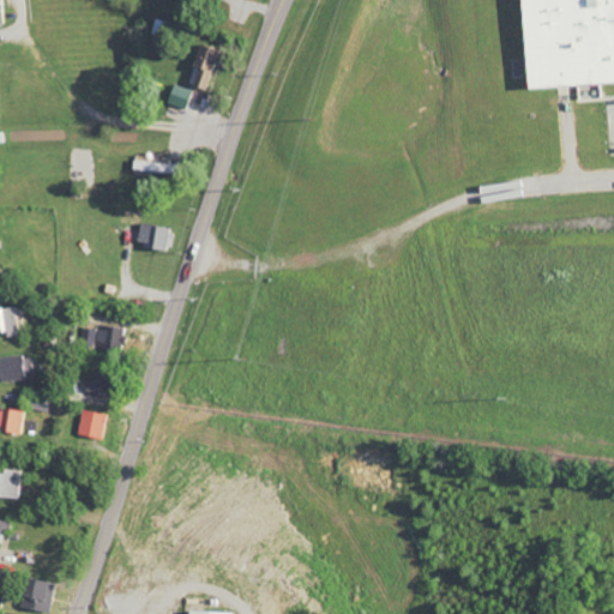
[(613,0),(516,0),(524,90),(613,82),(613,0)]
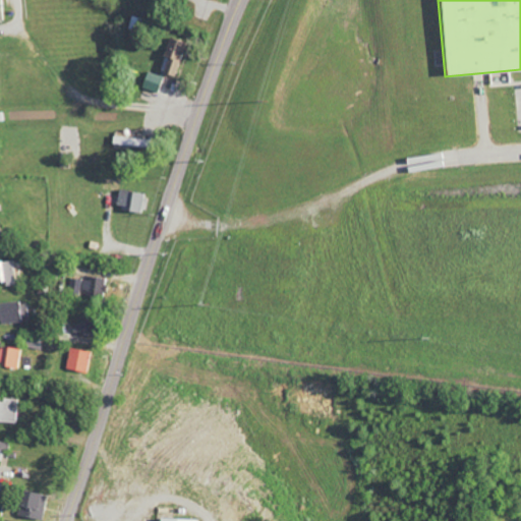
[(185,44),(169,38),(162,56),(168,58),(163,73),(173,76),(185,44)]
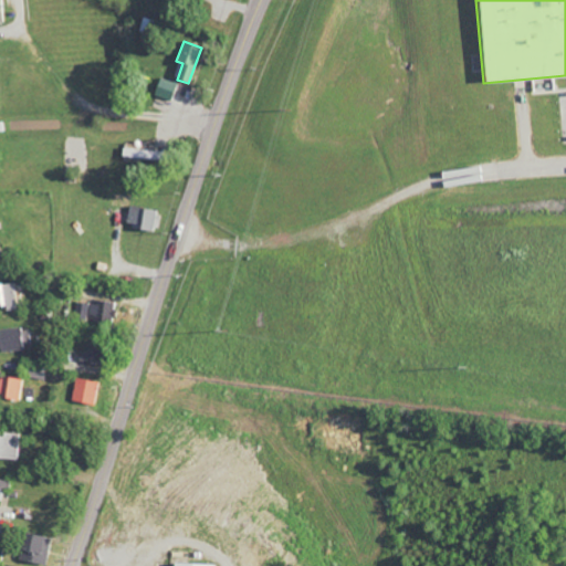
[(154,96),(170,101),(175,83),(158,79),(154,96)]
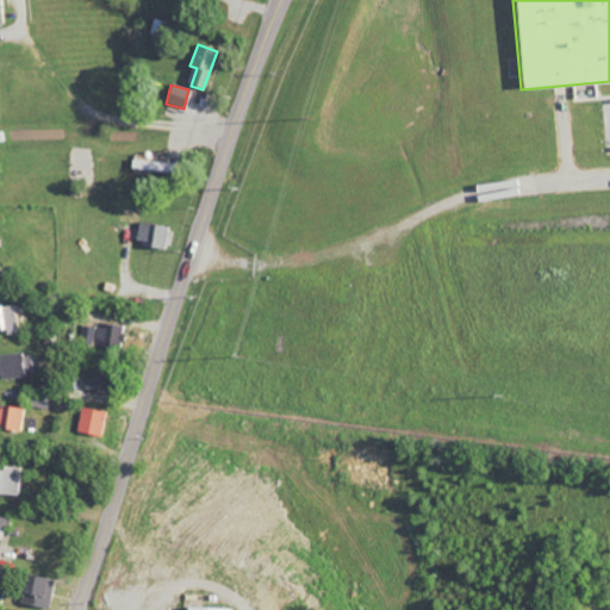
[(130,169),(157,172),(157,162),(131,160),(130,169)]
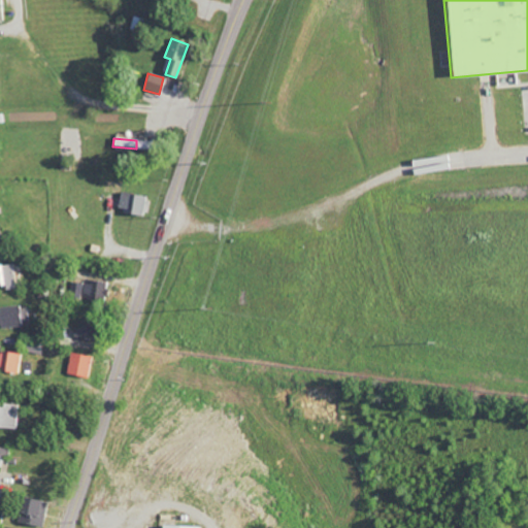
[(118,212),(142,217),(145,197),(121,193),(118,212)]
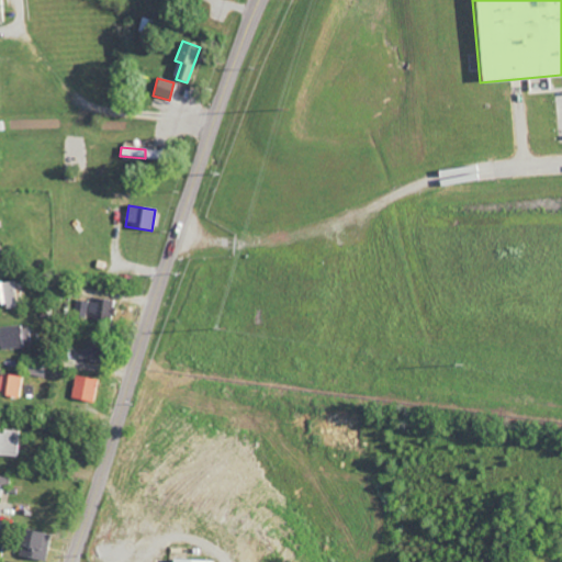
[(0,304),(8,304),(8,308),(18,308),(17,282),(0,282),(0,304)]
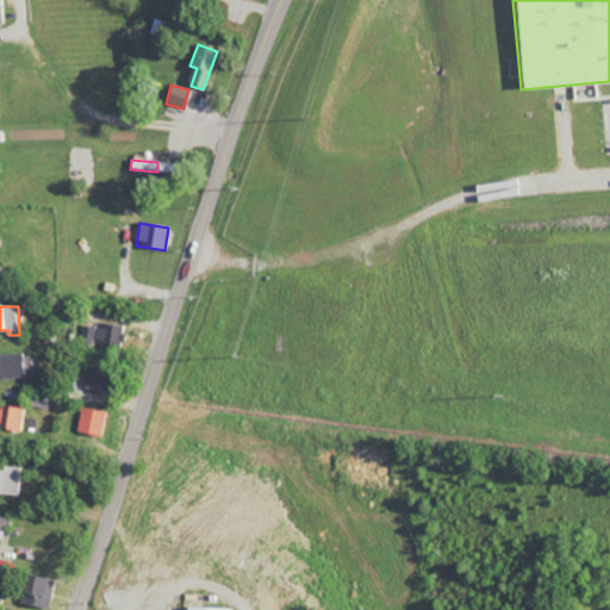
[(105,328),(87,328),(86,344),(124,346),(125,325),(105,324),(105,328)]
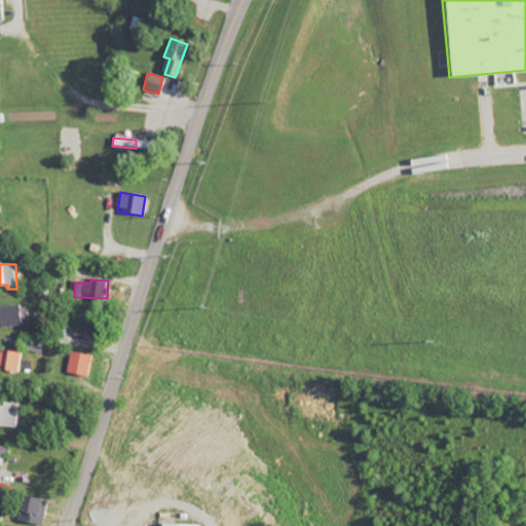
[(22,321),(29,320),(29,304),(0,305),(0,326),(22,326),(22,321)]
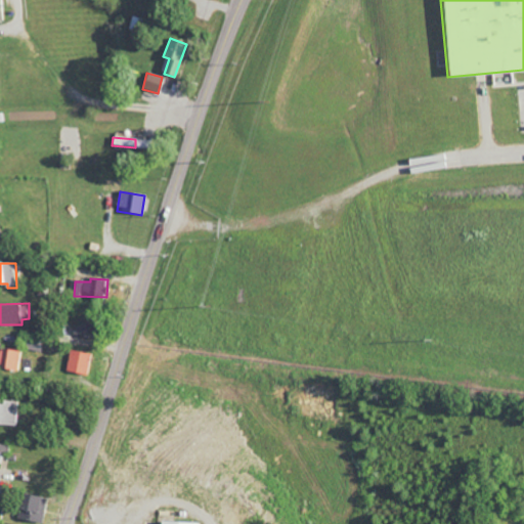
[(75,335),(93,336),(94,317),(81,316),(80,325),(75,325),(75,335)]
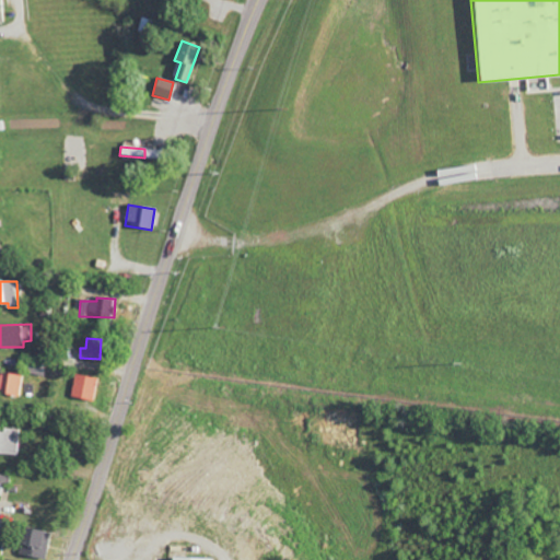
[(23,374),(1,372),(0,384),(0,392),(21,395),(23,374)]
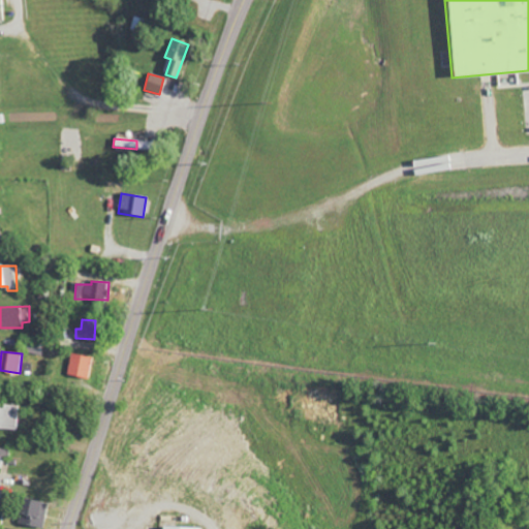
[(67,373),(89,378),(94,359),(72,352),(67,373)]
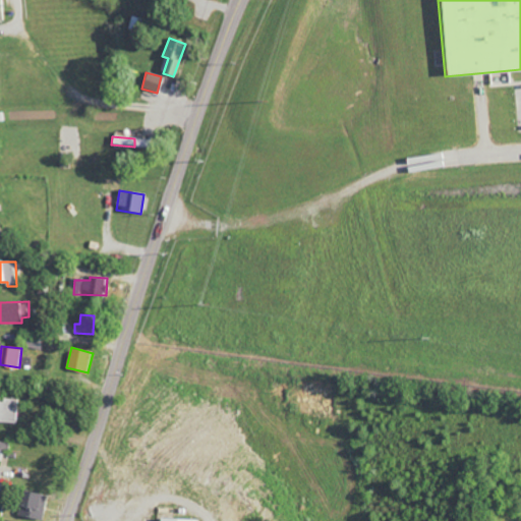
[(0,399),(0,421),(16,422),(17,399),(0,399)]
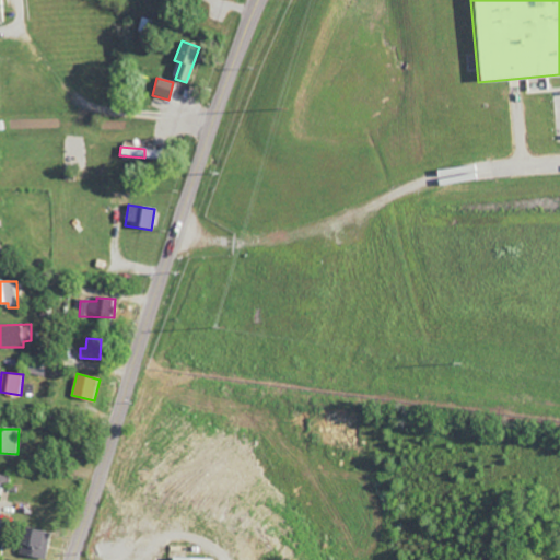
[(16,552),(45,559),(51,533),(22,526),(16,552)]
